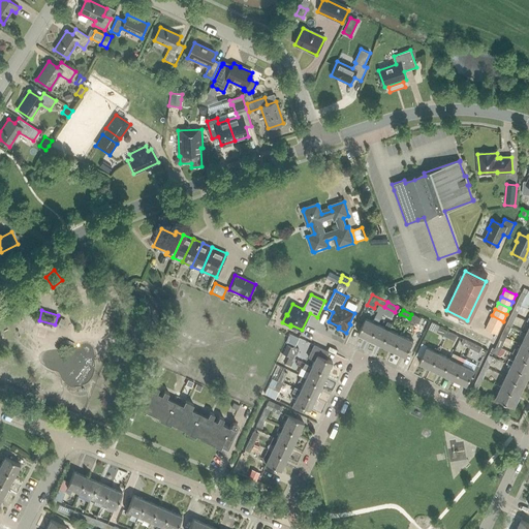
[(421,318),(411,314),(409,318),(418,323),(421,318)]
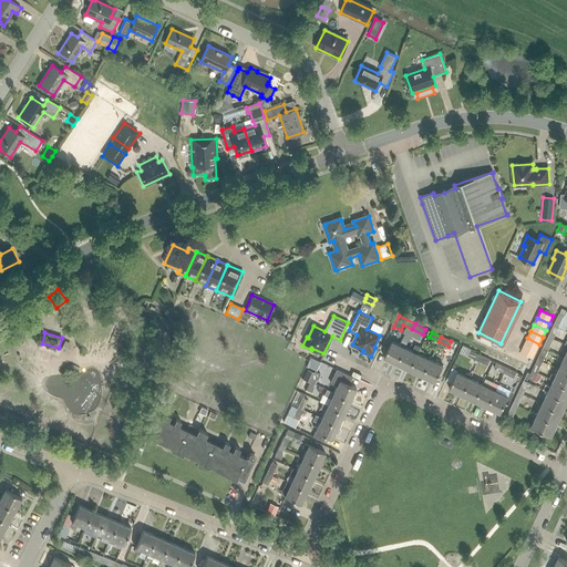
[(536,351),(539,344),(527,338),(524,346),(536,351)]
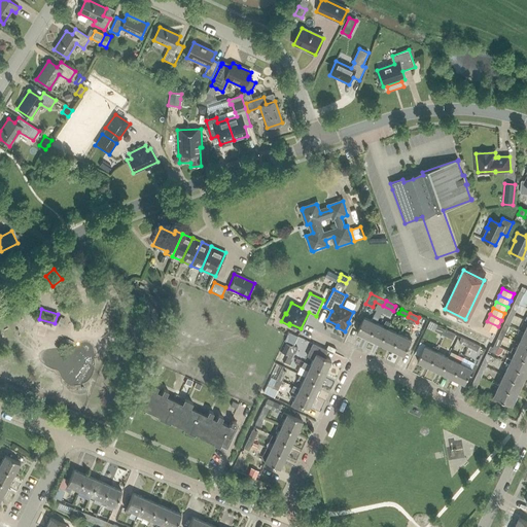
[(357,332),(369,339),(376,323),(379,318),(374,316),(372,320),(364,317),(357,332)]
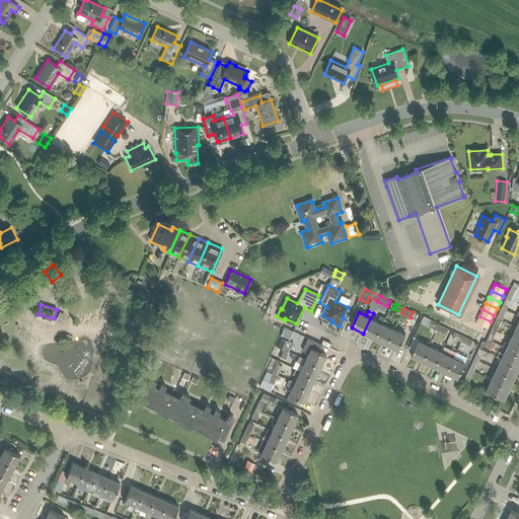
[(385,318),(380,316),(377,321),(370,318),(363,334),(375,339),(382,323),(385,318)]
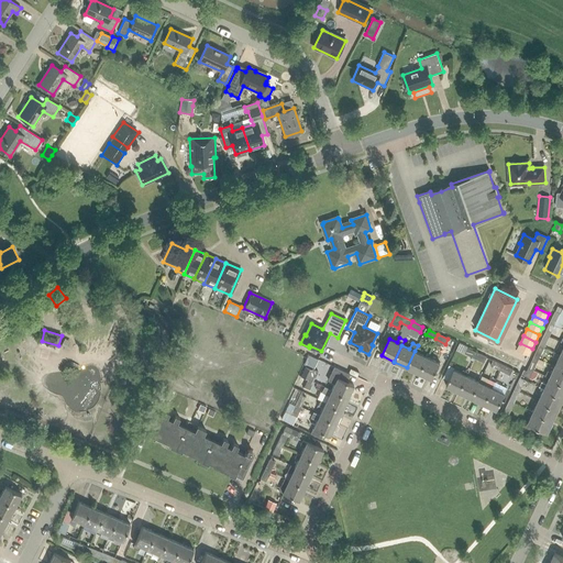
[(517,350),(529,355),(532,349),(520,343),(517,350)]
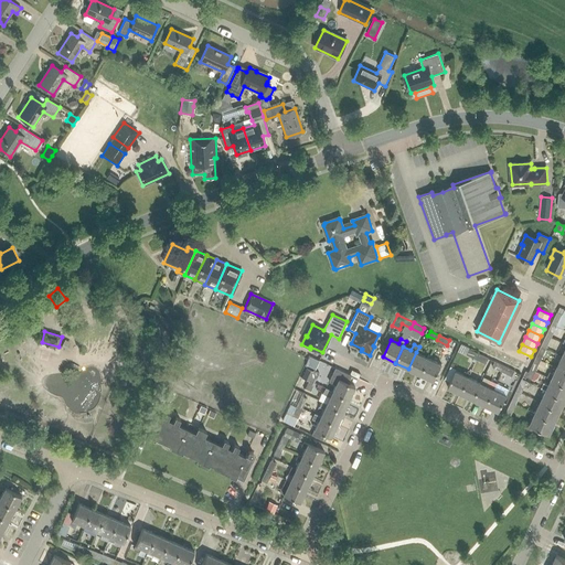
[(476,359),(479,353),(469,349),(466,354),(476,359)]
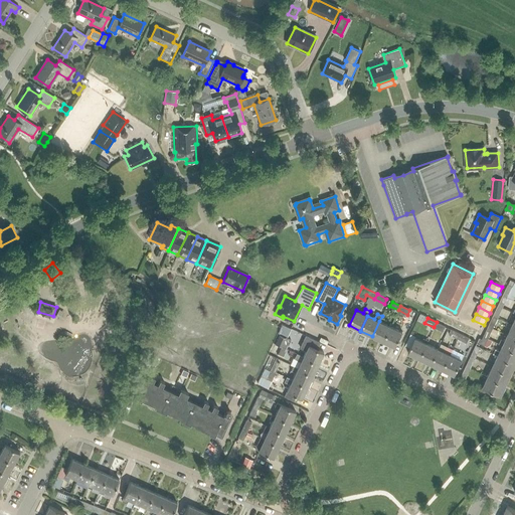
[(391,327),(379,321),(372,336),(383,342),(391,327)]
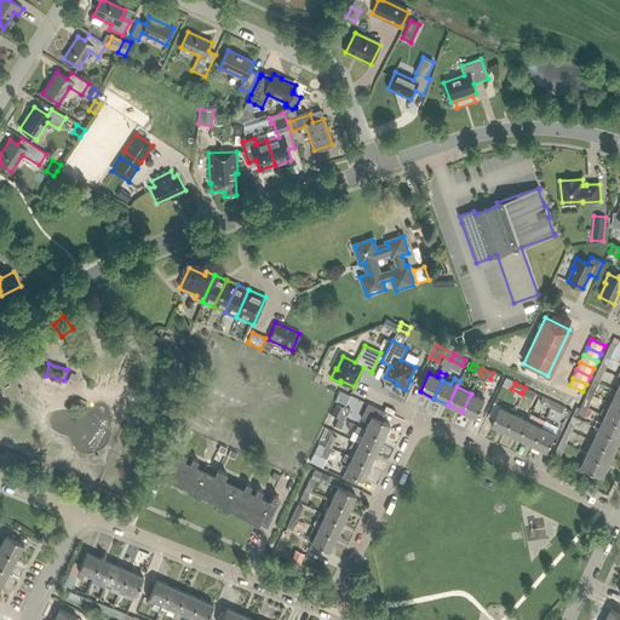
[(535,394),(526,388),(522,394),(533,400),(535,394)]
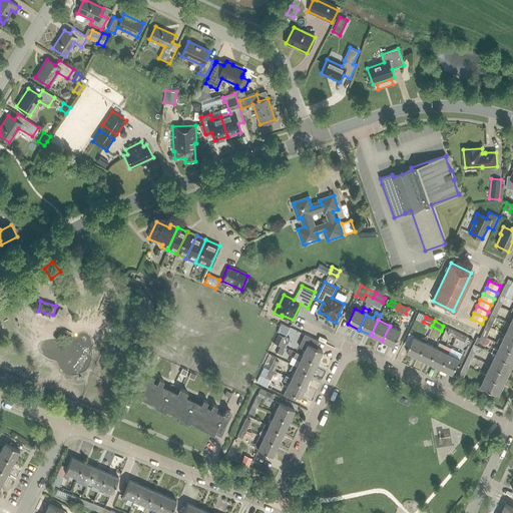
[(289,327),(282,324),(281,328),(279,332),(285,335),(289,327)]
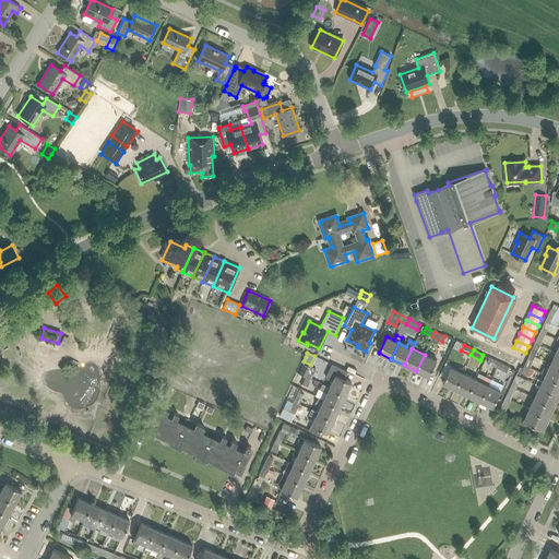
[(425,355),(416,371),(429,377),(437,360),(425,355)]
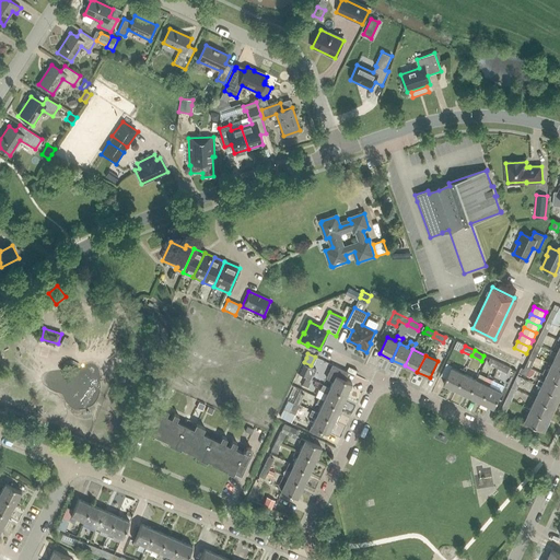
[(500,363),(490,359),(488,363),(498,369),(500,363)]
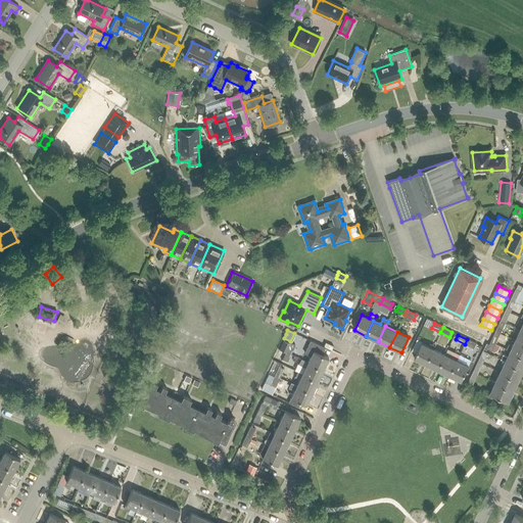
[(417,353),(414,359),(427,365),(433,349),(435,345),(430,343),(429,347),(422,343),(423,341),(417,339),(412,351),(417,353)]
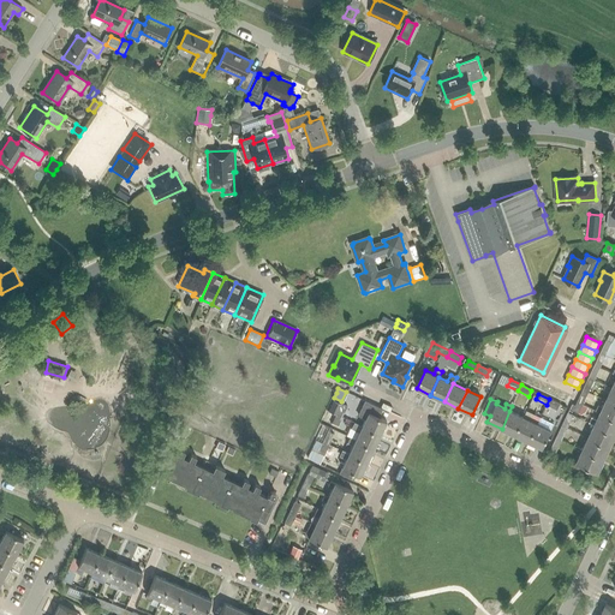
[(560,404),(549,399),(547,405),(557,410),(560,404)]
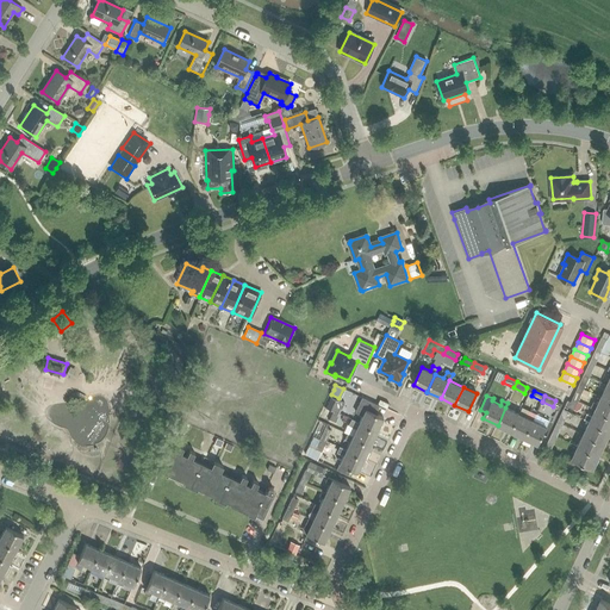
[(330,397),(325,406),(334,410),(338,400),(330,397)]
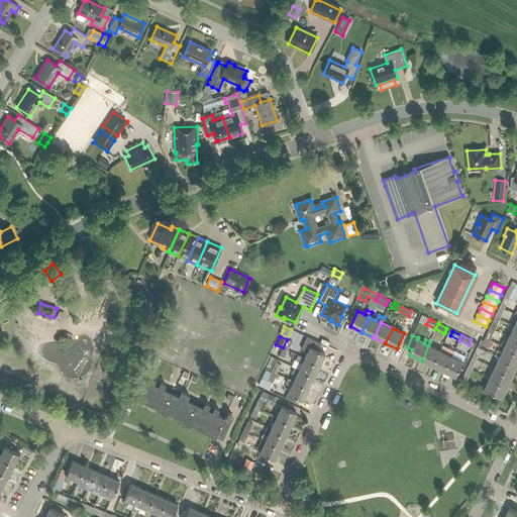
[(307,351),(304,357),(319,365),(324,353),(317,350),(320,343),(306,336),(301,348),(307,351)]
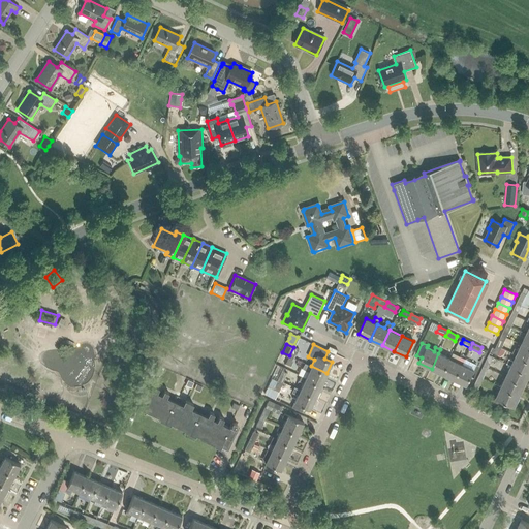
[(512,353),(516,355),(528,361),(528,347),(521,344),(518,350),(515,348),(512,353)]
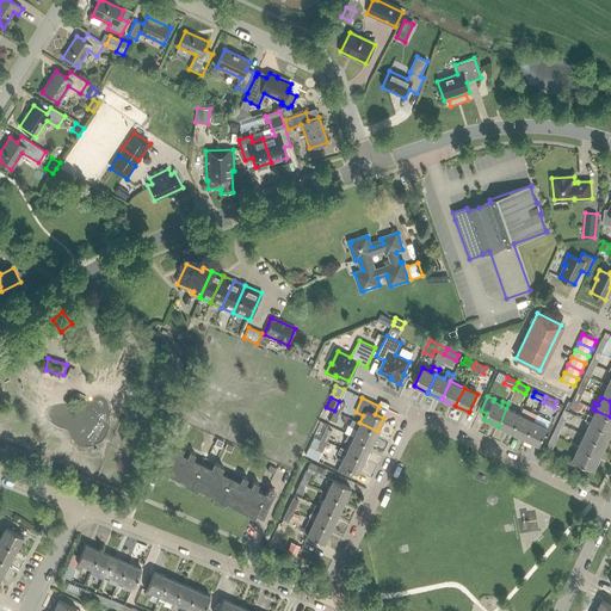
[(340,413),(345,402),(339,400),(339,401),(334,411),(340,413)]
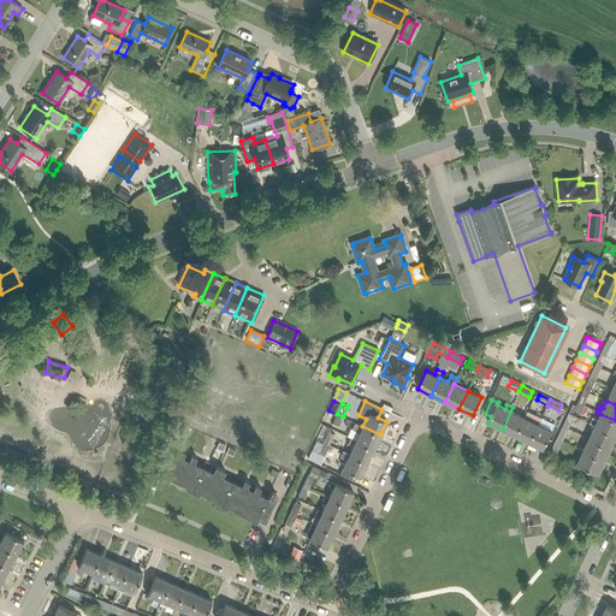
[(503,430),(515,436),(525,418),(510,412),(503,430)]
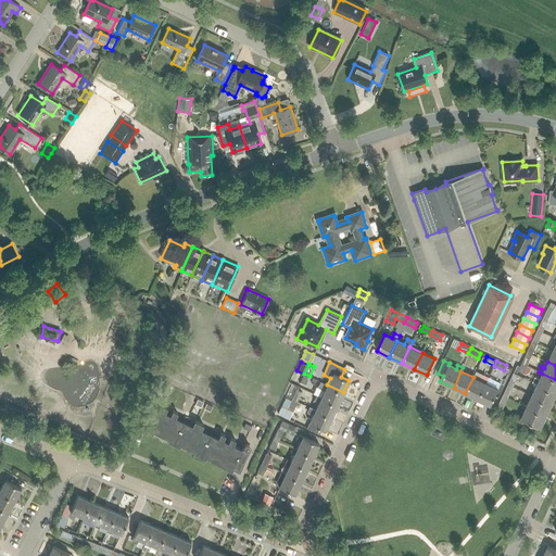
[(304,387),(310,376),(304,374),(300,383),(304,387)]
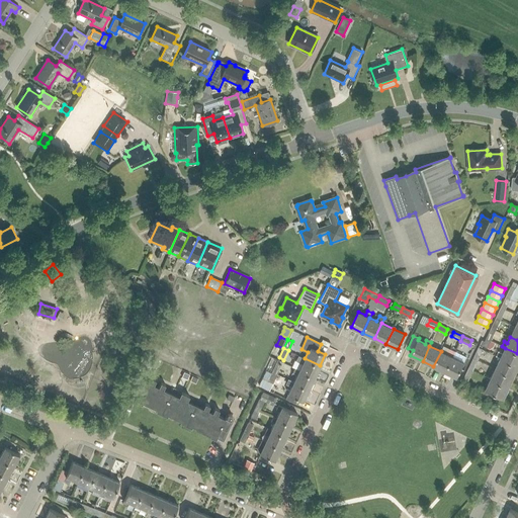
[(496,356),(500,358),(517,366),(517,353),(505,348),(502,354),(498,352),(496,356)]
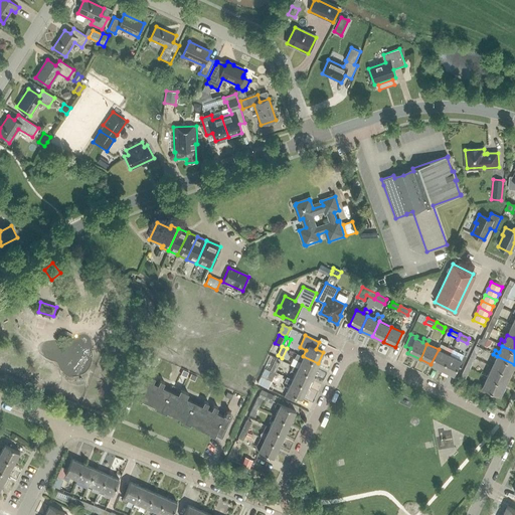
[(448,347),(445,352),(439,349),(431,364),(443,370),(450,355),(453,350),(448,347)]
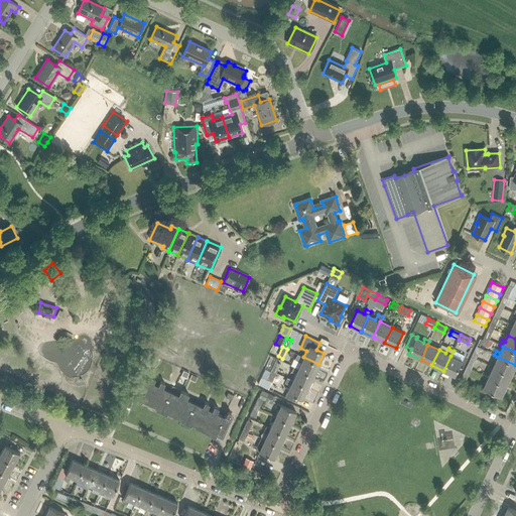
[(300,356),(296,354),(294,360),(298,361),(300,362),(297,369),(313,376),(318,364),(303,357),(300,356)]
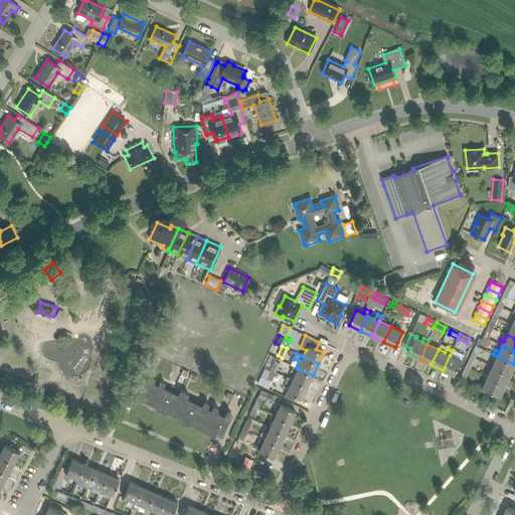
[(457,358),(450,355),(443,370),(454,375),(462,360),(461,360),(463,357),(458,355),(457,358)]
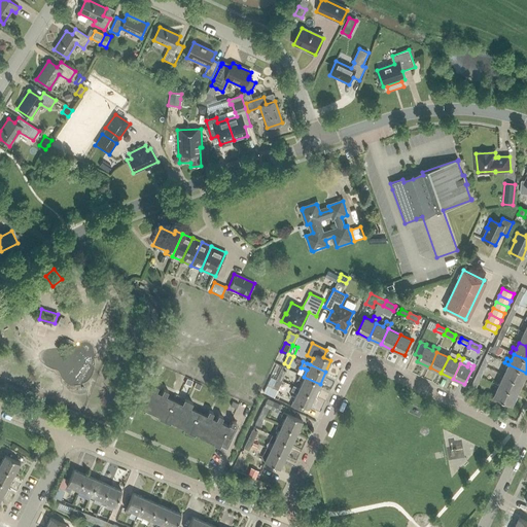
[(526,373),(508,364),(503,376),(523,384),(526,374),(526,373)]
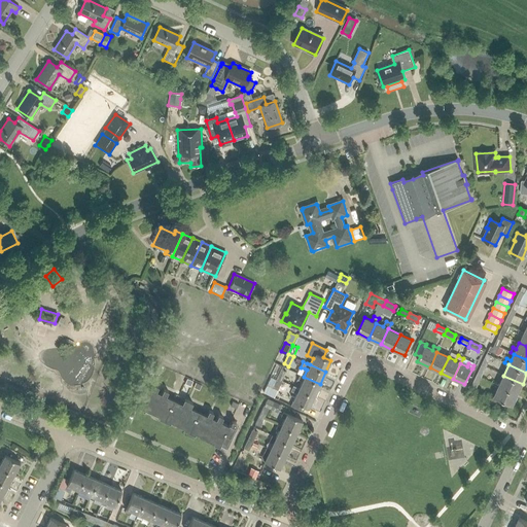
[(286,372),(281,370),(277,378),(282,381),(286,372)]
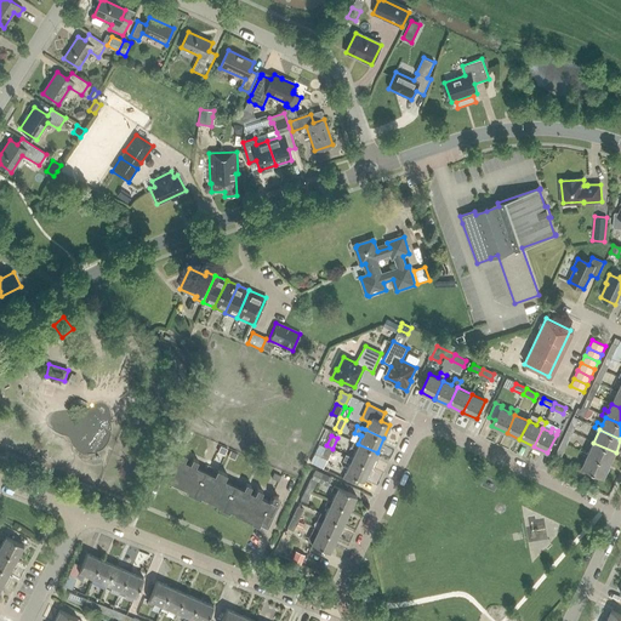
[(355,449),(352,457),(370,466),(377,453),(358,444),(354,442),(352,448),(355,449)]
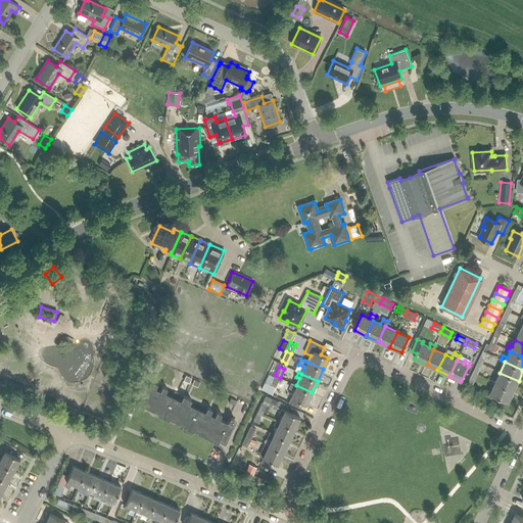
[(500,373),(494,383),(514,391),(519,381),(500,373)]
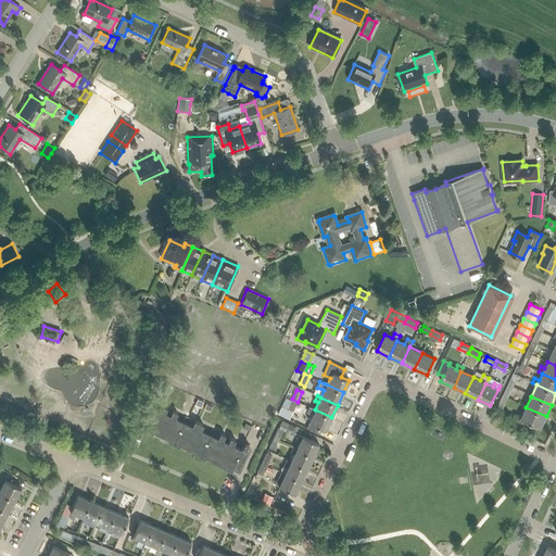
[(285,397),(278,414),(289,419),(292,412),(287,409),(291,401),(285,397)]
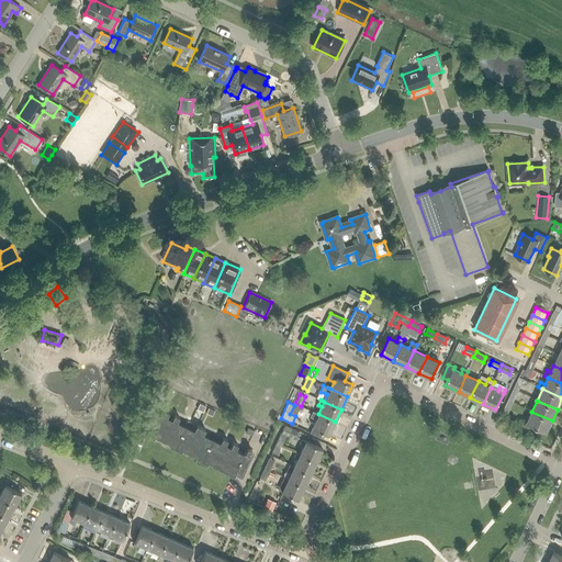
[(304,407),(301,406),(295,403),(290,414),(295,416),(299,409),(303,412),(304,407)]
